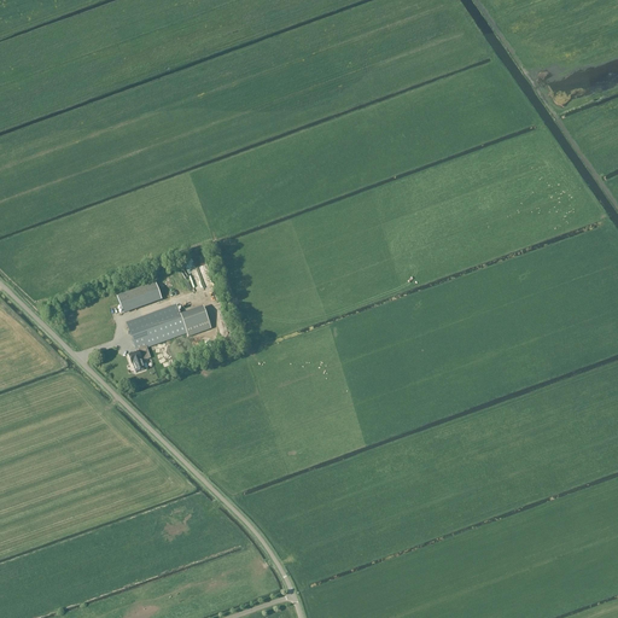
[(196,279),(198,279),(192,260),(185,262),(194,293),(202,291),(199,283),(197,283),(196,279)]
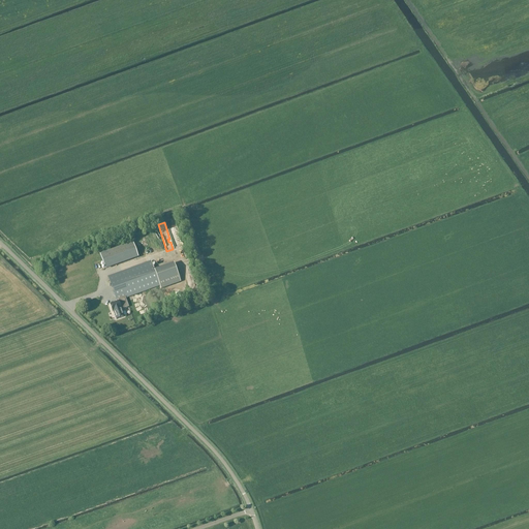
[(100,255),(104,269),(137,256),(133,243),(100,255)]
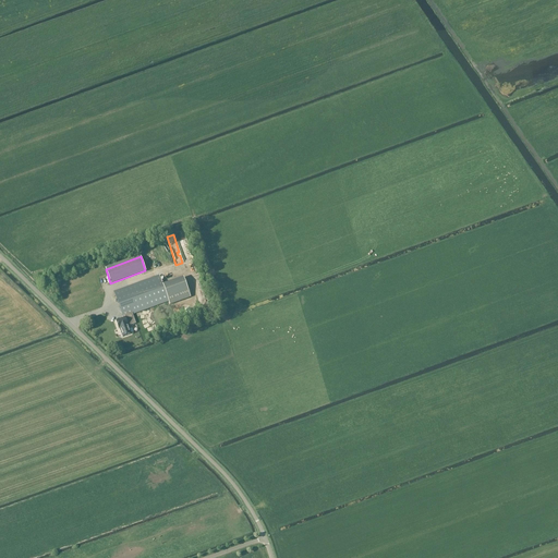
[(132,315),(169,302),(170,305),(191,298),(183,278),(162,286),(159,276),(113,292),(123,318),(124,317),(126,323),(119,326),(122,337),(131,334),(128,327),(135,324),(132,315)]
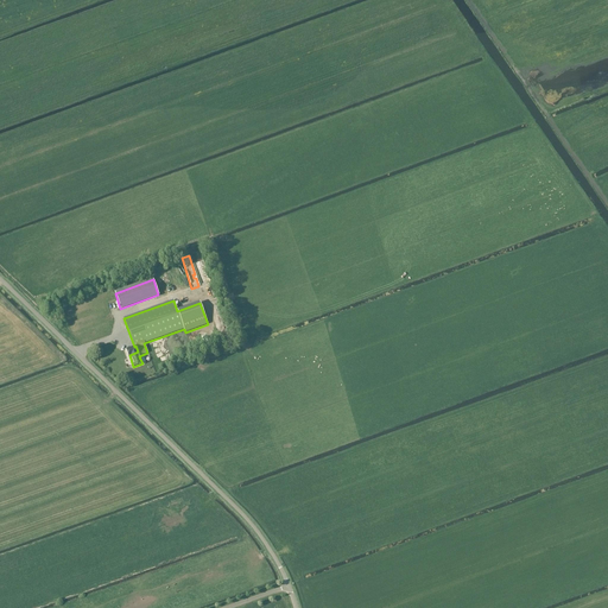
[(62,311),(64,317),(82,310),(80,303),(62,311)]
